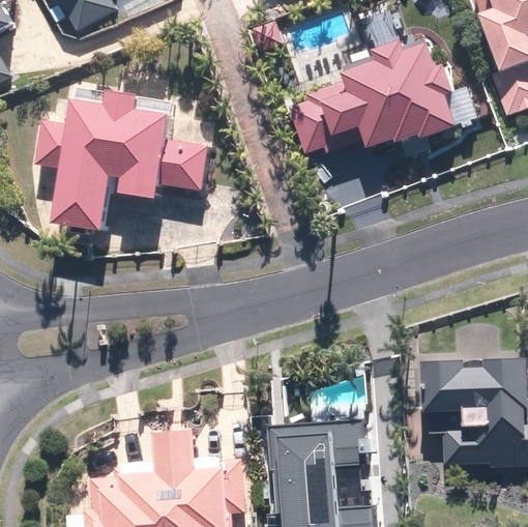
[(0,0),(0,81),(11,75),(0,55),(0,30),(7,26),(0,12),(0,4),(8,1),(7,0),(0,0)]
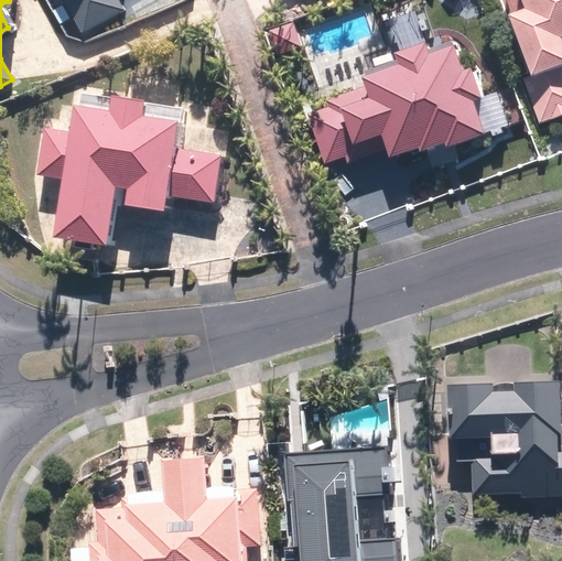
[(64,0),(82,32),(125,9),(120,0),(64,0)]
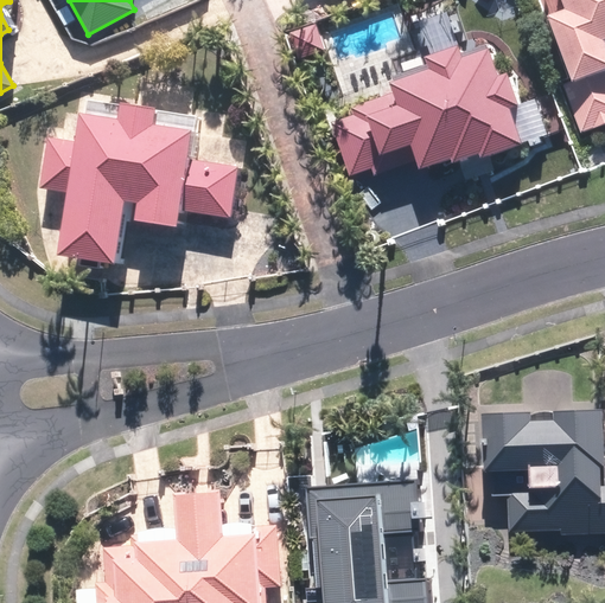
[(556,0),(562,14),(546,20),(570,83),(562,85),(580,133),(604,123),(604,52),(604,0),(556,0)]
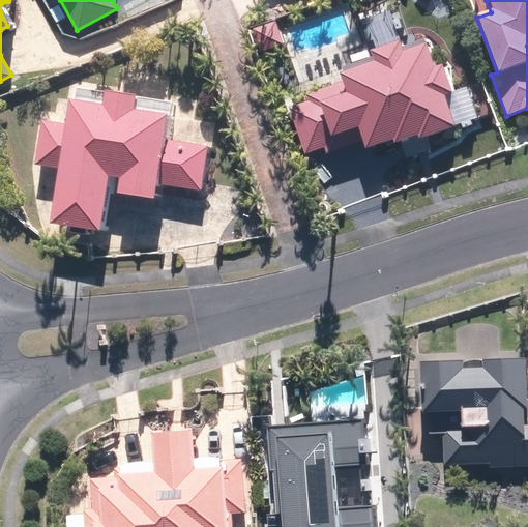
[(341,83),(305,93),(308,99),(290,106),(305,153),(323,148),(325,155),(361,144),(364,154),(452,126),(443,97),(449,95),(440,65),(433,68),(426,45),(402,53),(399,44),(369,53),(372,62),(338,74),(341,83)]
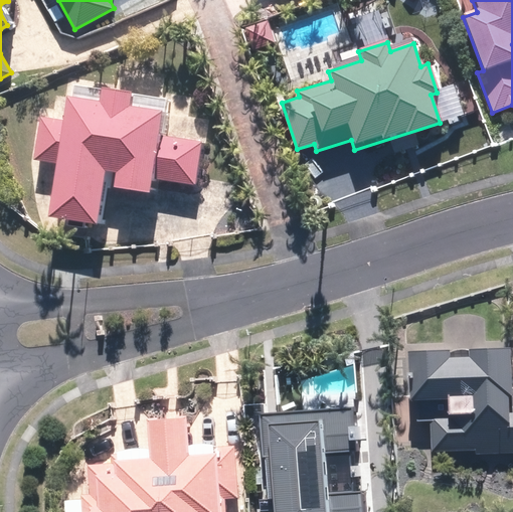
[(56,164),(47,220),(96,227),(104,174),(115,176),(113,191),(147,196),(150,179),(195,186),(202,142),(157,135),(161,115),(129,110),(131,98),(102,93),(100,105),(67,100),(63,122),(40,119),(33,160),(56,164)]
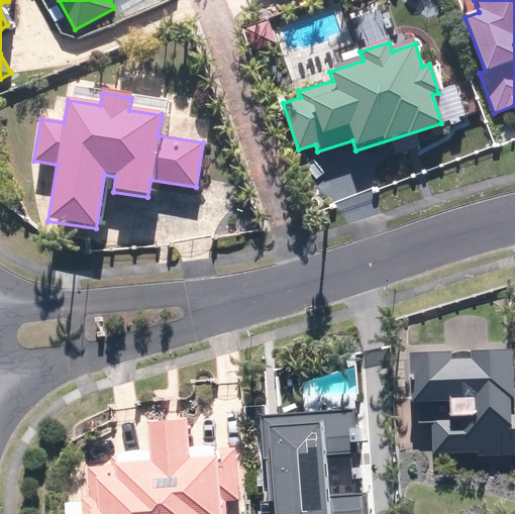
[(477,452),(477,456),(514,454),(514,402),(512,349),(408,353),(409,404),(447,403),(448,416),(431,416),(433,453),(477,452)]
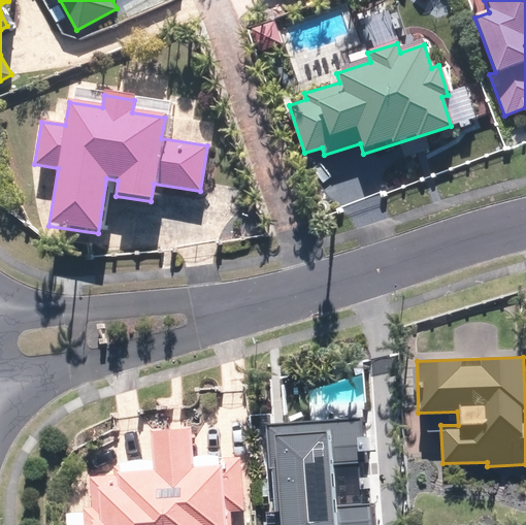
[(361,417),(265,424),(271,524),(371,524),(370,502),(337,504),(335,464),(364,462),(361,417)]
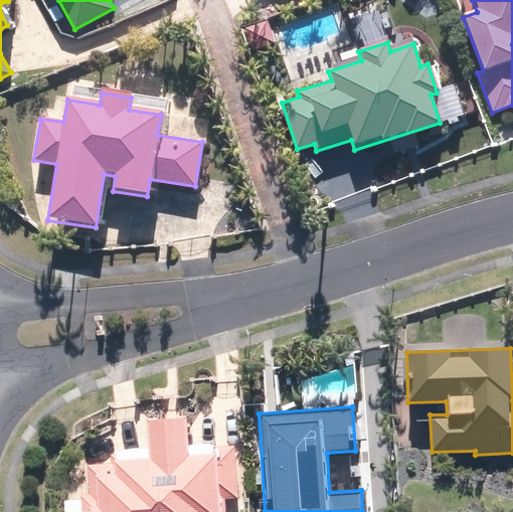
[(83,465),(87,511),(225,511),(225,500),(238,499),(234,446),(188,449),(186,418),(147,421),(149,451),(112,454),(112,463),(83,465)]
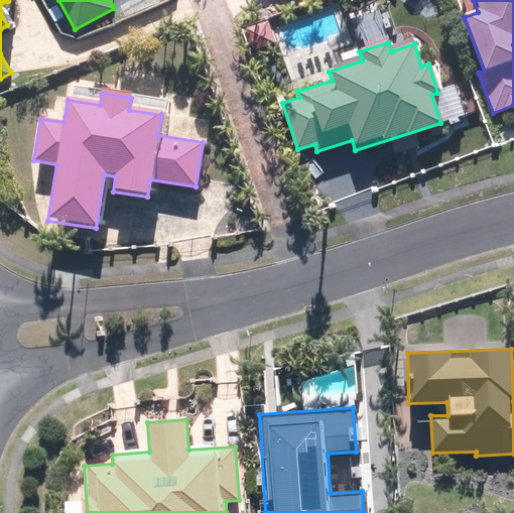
All buildings are outlined.
